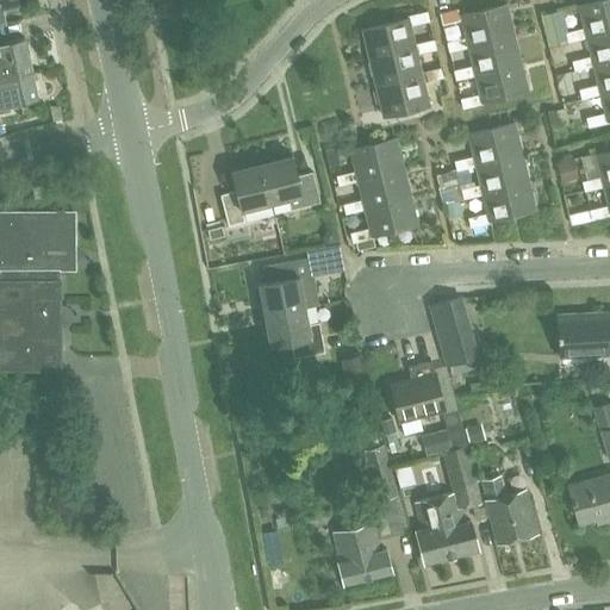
[(0,0),(0,24),(7,23),(4,8),(18,5),(17,0),(0,0)]
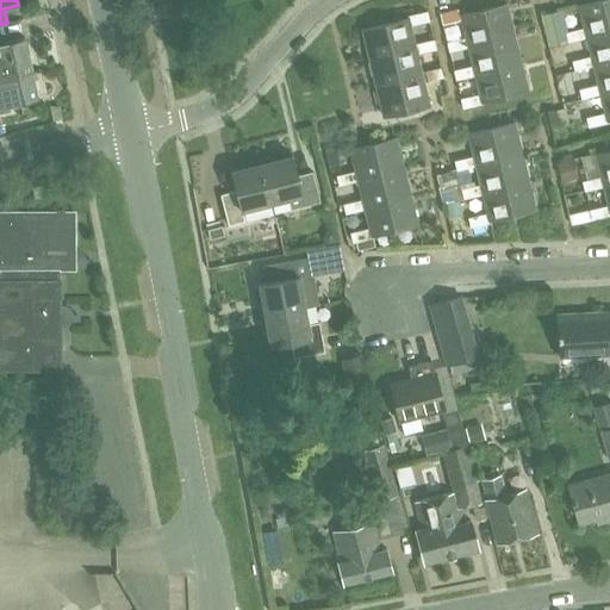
[(609,0),(586,0),(578,2),(584,25),(567,29),(562,8),(541,13),(549,47),(586,37),(585,31),(609,24),(609,0)]
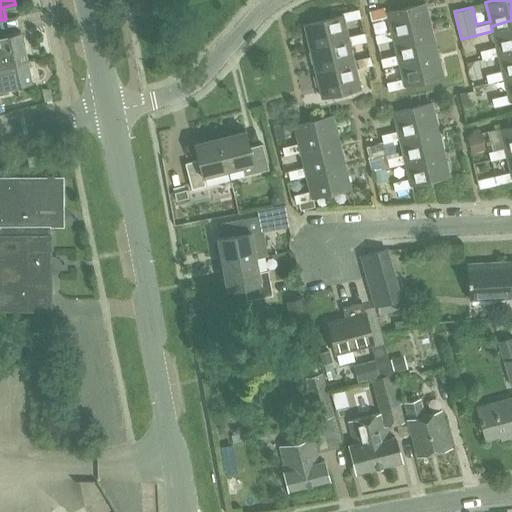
[(391,34),(430,25),(424,1),(386,11),(388,20),(390,29),(373,33),(375,42),(392,37),(391,34)]
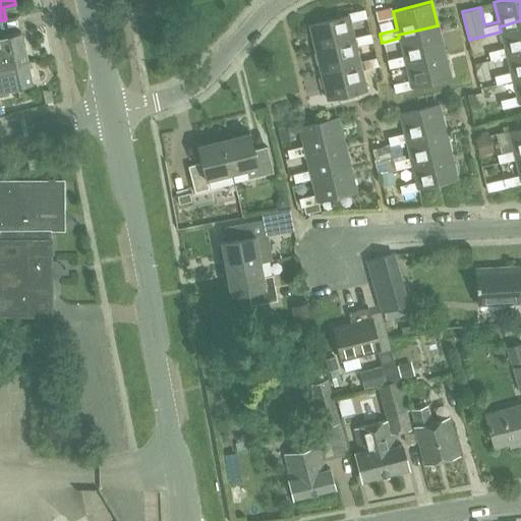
[(352,37),(348,19),(364,15),(363,8),(346,12),(347,14),(307,24),(314,50),(353,40),(352,37)]
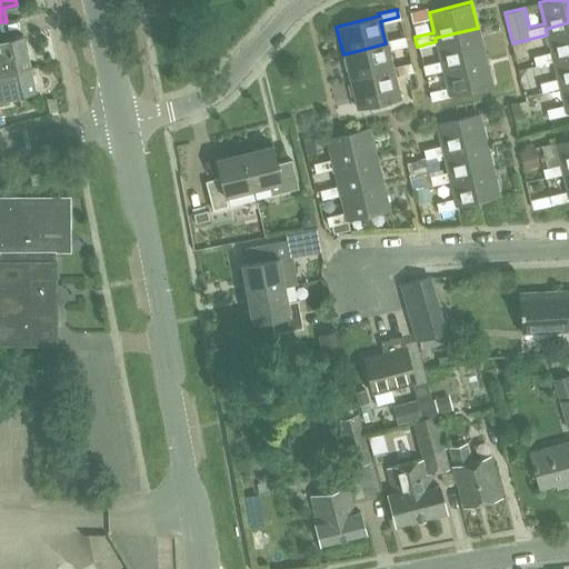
[(431,22),(429,12),(428,11),(416,15),(418,26),(431,22)]
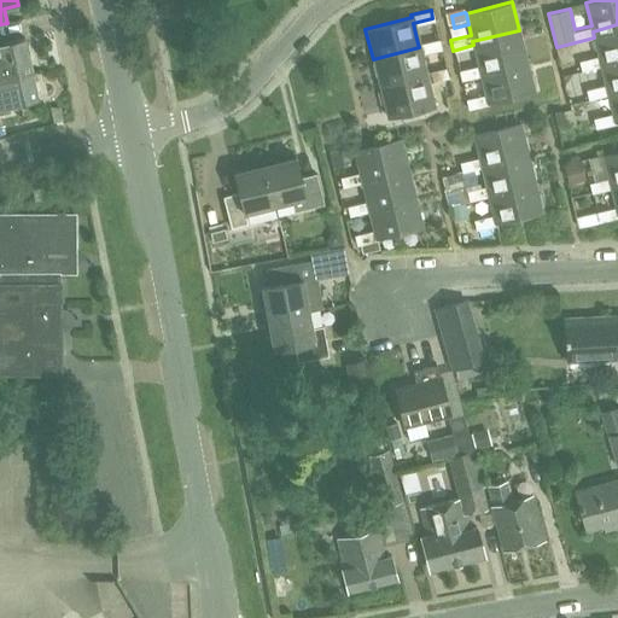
[(600,60),(617,54),(617,24),(593,31),(594,38),(599,53),(578,58),(581,69),(601,63),(600,60)]
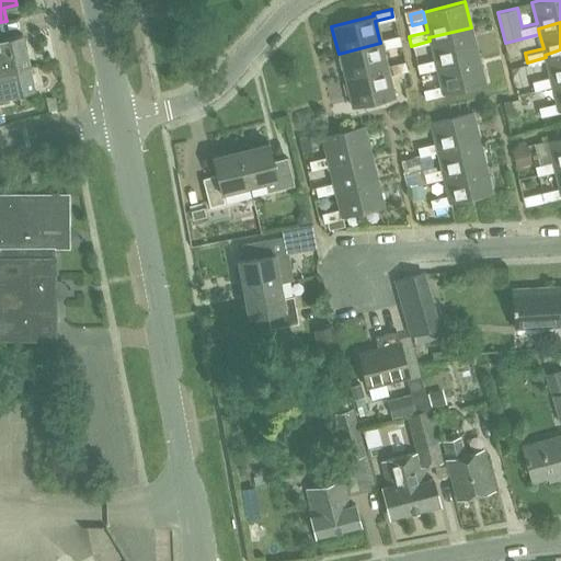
[(478,53),(471,27),(428,37),(430,41),(434,58),(415,63),(418,71),(436,67),(435,64),(478,53)]
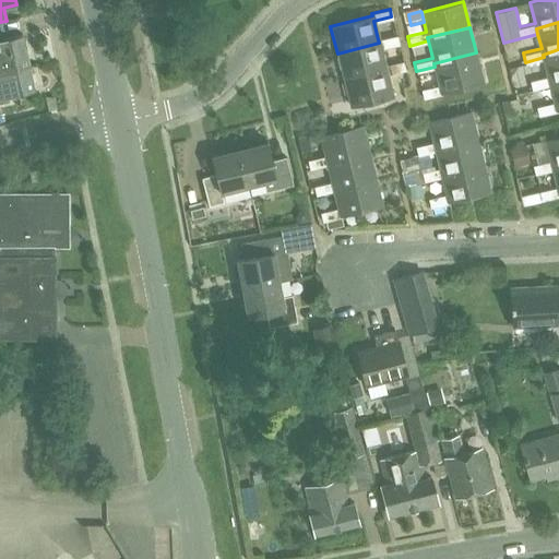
[(385,68),(384,66),(380,48),(399,44),(396,35),(378,39),(379,43),(337,54),(344,79),(385,68)]
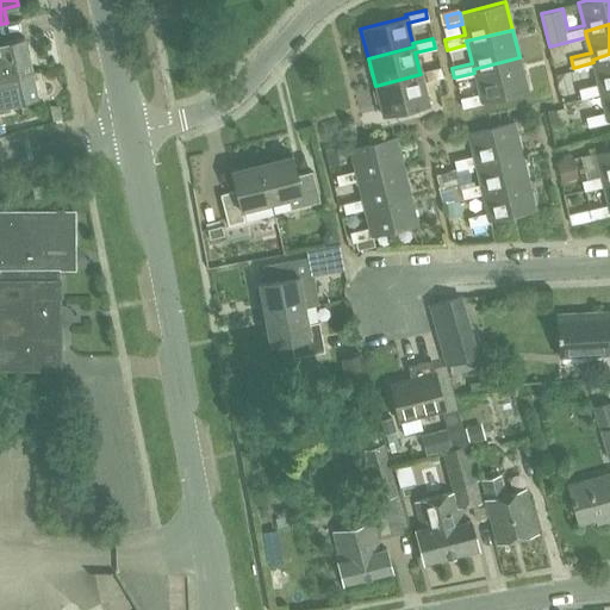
[(0,81),(33,74),(26,39),(0,45),(2,54),(0,54),(0,81)]
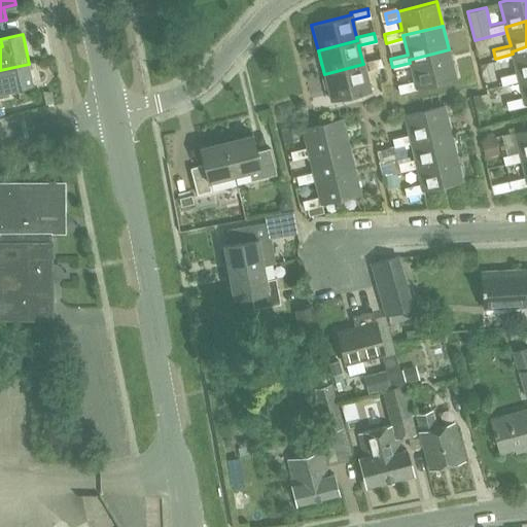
[(501,82),(519,78),(518,75),(526,72),(526,46),(512,51),(513,54),(517,70),(499,74),(501,82)]
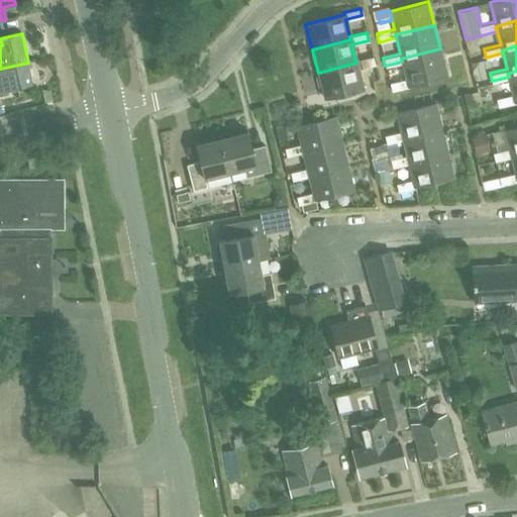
[(402,62),(406,78),(390,82),(392,90),(408,86),(407,83),(446,74),(440,48),(401,59),(402,62)]
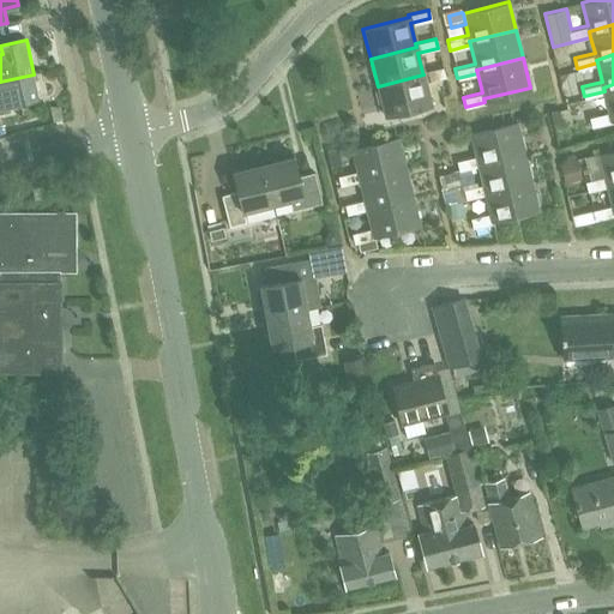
[(443,66),(422,72),(423,74),(378,86),(385,116),(431,104),(425,82),(445,76),(443,66)]
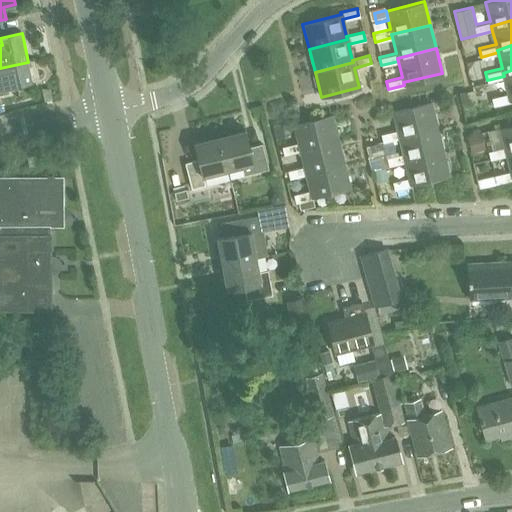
[(8,93),(10,87),(33,82),(28,62),(0,68),(0,93),(1,94),(8,93)]
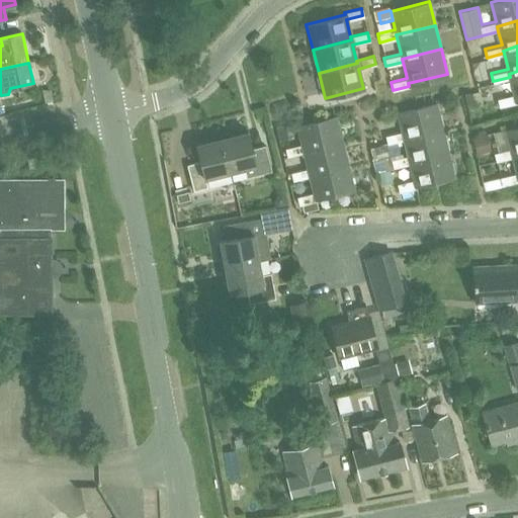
[(517,97),(517,71),(509,74),(510,77),(514,94),(497,98),(499,106),(516,102),(515,99),(517,97)]
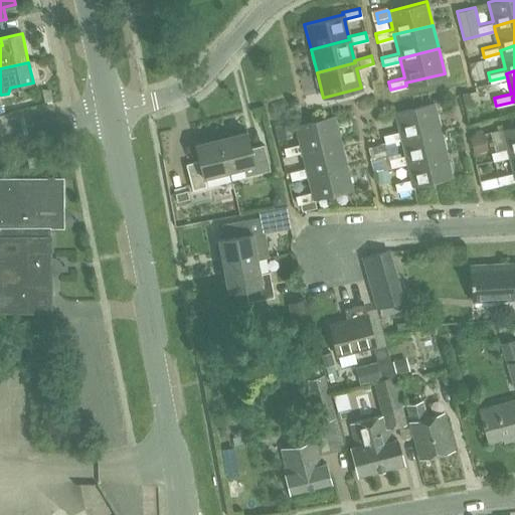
[(491,89),(471,92),(473,107),(493,104),(491,89)]
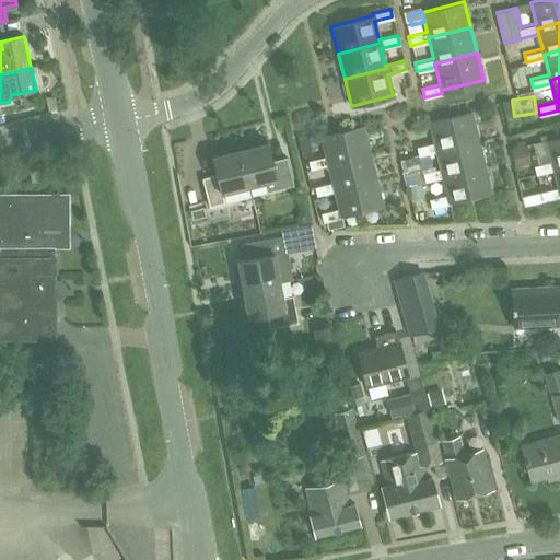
[(510,100),(502,102),(504,115),(513,113),(511,100),(510,100)]
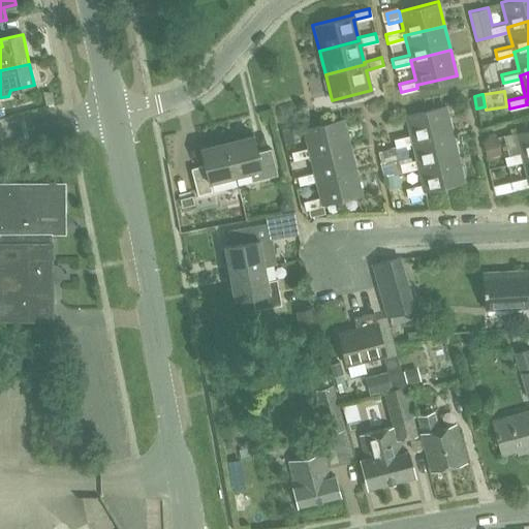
[(395,147),(412,143),(411,138),(450,129),(444,104),(405,114),(410,133),(393,138),(395,147)]
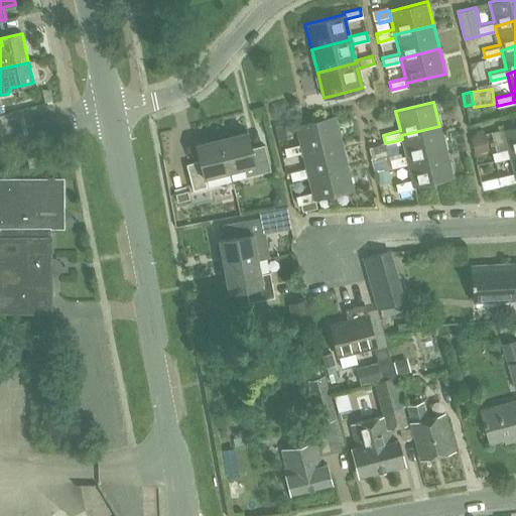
[(302,149),(340,139),(334,115),(295,125),(300,143),(283,147),(285,155),(302,151),(302,149)]
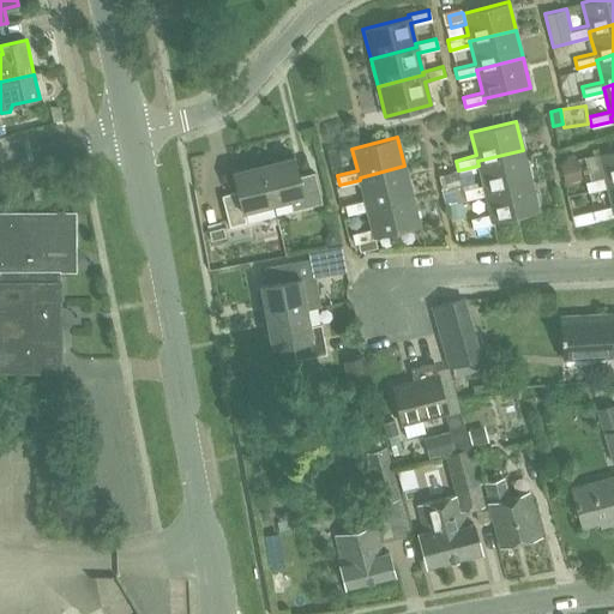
[(607,184),(613,181),(613,148),(600,152),(584,157),(590,180),(585,181),(588,190),(607,185),(607,184)]
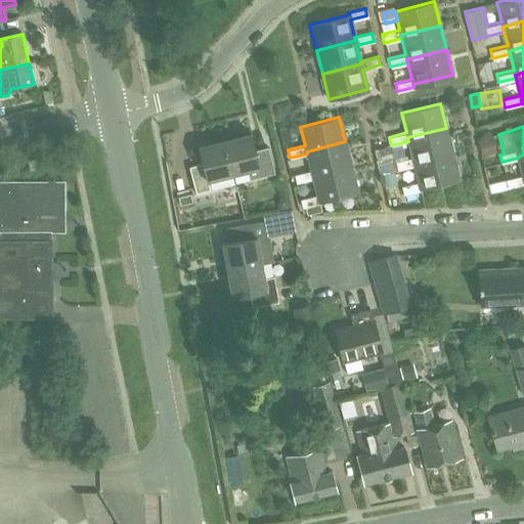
[(407,137),(408,141),(412,157),(395,161),(397,169),(415,165),(413,162),(452,153),(446,128),(407,137)]
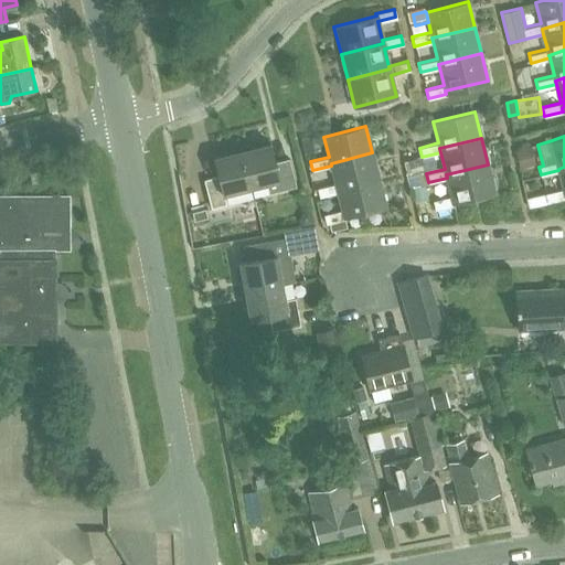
[(275,162),(274,160),(269,140),(242,148),(251,184),(265,181),(268,193),(297,187),(290,158),(275,162)]
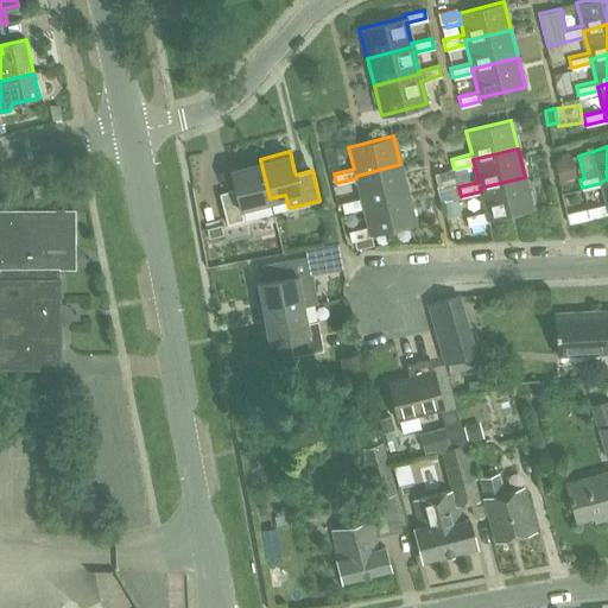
[(572,158),(555,162),(559,182),(577,177),(572,158)]
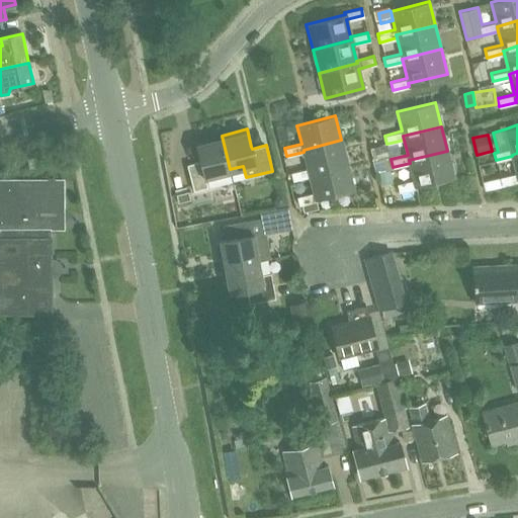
[(204,176),(230,169),(222,136),(195,142),(200,160),(187,163),(193,187),(206,184),(204,176)]
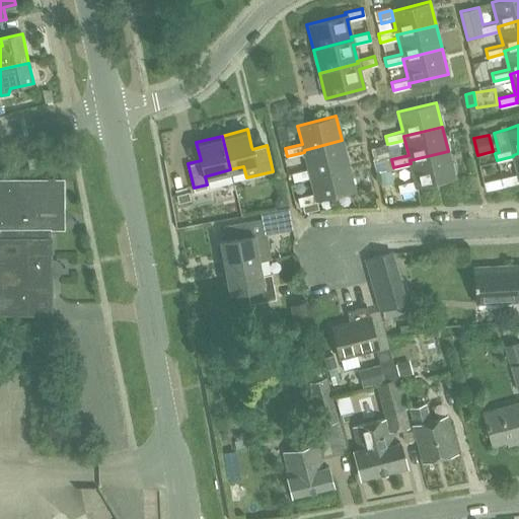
[(309,173),(348,164),(342,140),(304,150),(304,152),(308,168),(291,173),(293,181),(310,176),(309,173)]
